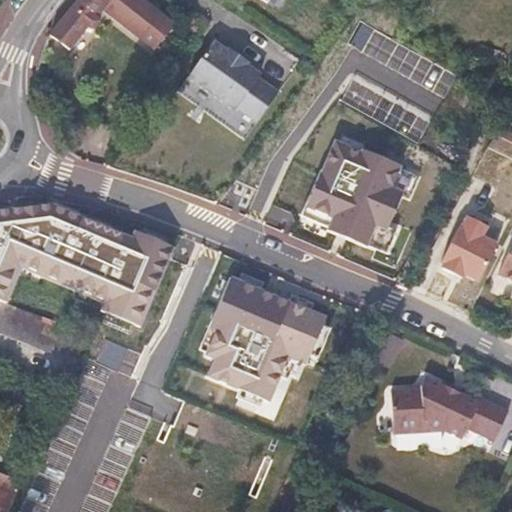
[(111,0),(78,0),(50,36),(70,50),(86,29),(93,29),(99,22),(97,18),(111,0)]
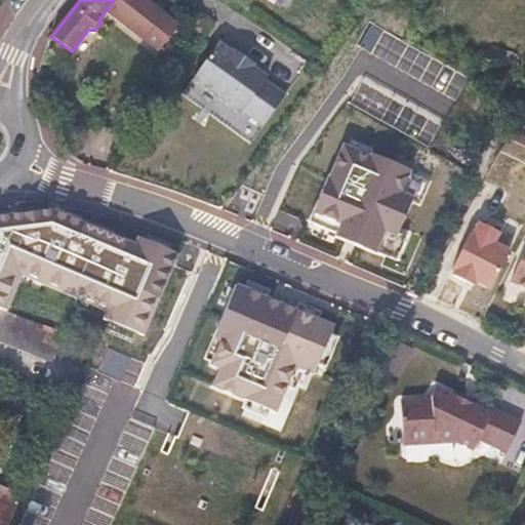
[(218,43),(192,80),(240,115),(242,111),(264,126),(285,95),(264,81),(267,77),(252,68),(253,65),(234,51),(233,53),(218,43)]
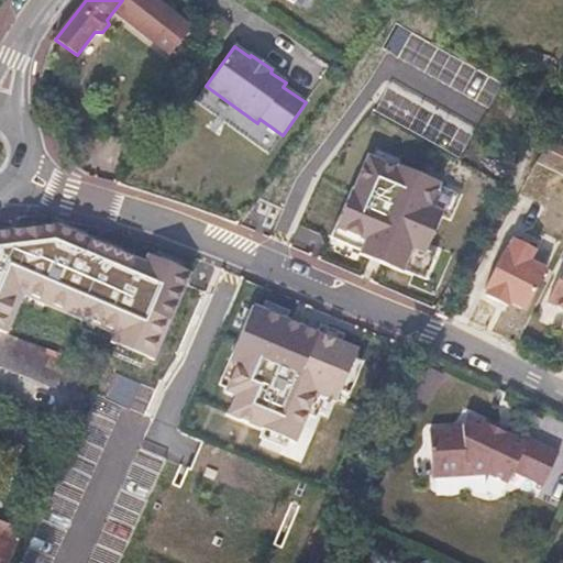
[(435,208),(445,186),(367,152),(332,234),(363,247),(361,253),(404,272),(412,250),(427,256),(446,212),(435,208)]
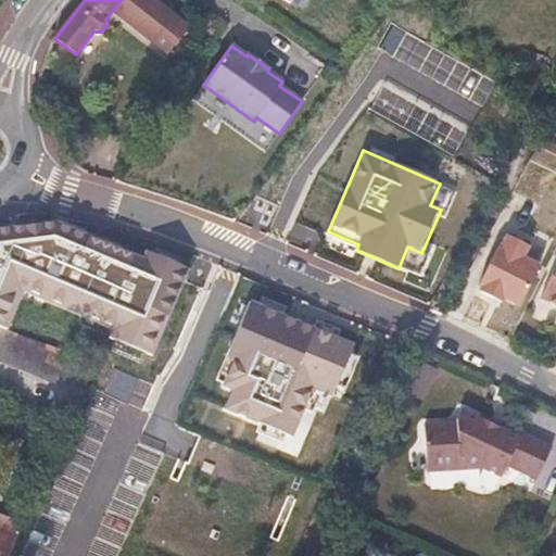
[(98,338),(153,359),(187,273),(62,224),(0,230),(0,333),(10,338),(26,297),(102,326),(98,338)]
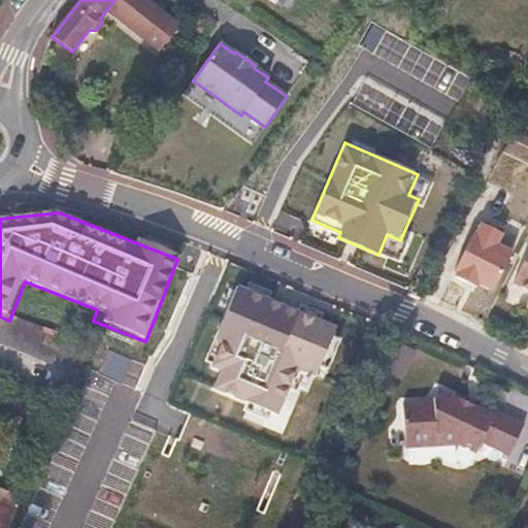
[(527,251),(513,282),(527,289),(527,251)]
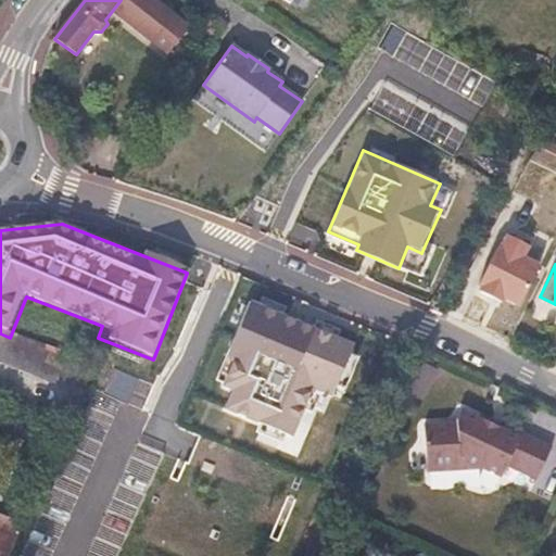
[(146,542),(179,555),(274,555),(301,492),(286,487),(321,399),(336,404),(359,348),(247,302),(238,326),(227,321),(214,354),(223,357),(215,377),(229,382),(194,466),(179,459),(146,542)]
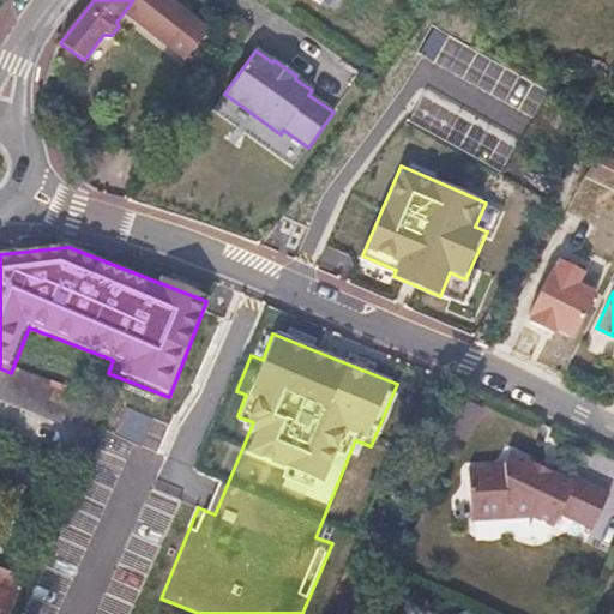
[(469,470),(473,521),(533,517),(554,528),(560,513),(593,529),(609,494),(576,479),(573,483),(510,452),(505,464),(505,468),(469,470)]
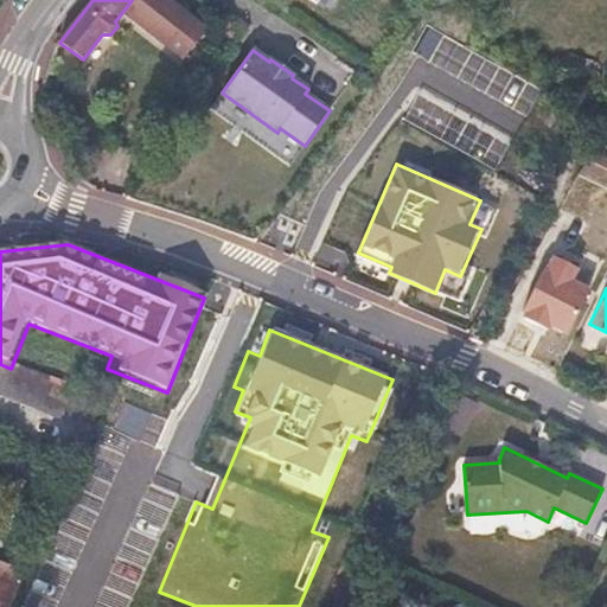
[(0,592),(14,598),(26,572),(0,560),(0,592)]
